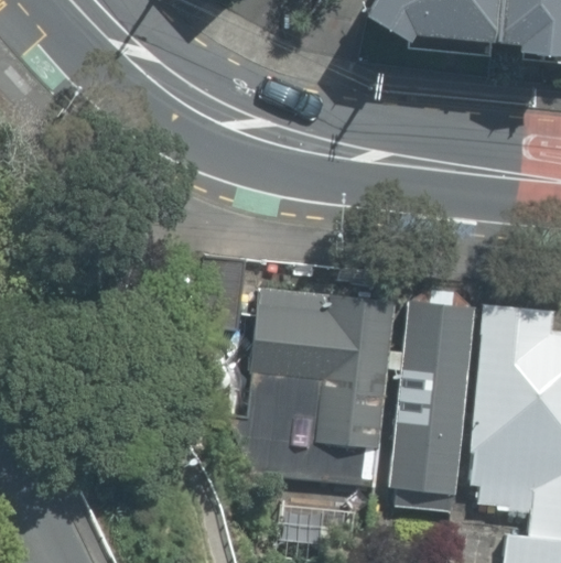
[(560,0),(370,0),(364,12),(406,38),(416,33),(499,40),(498,49),(560,54),(560,0)]
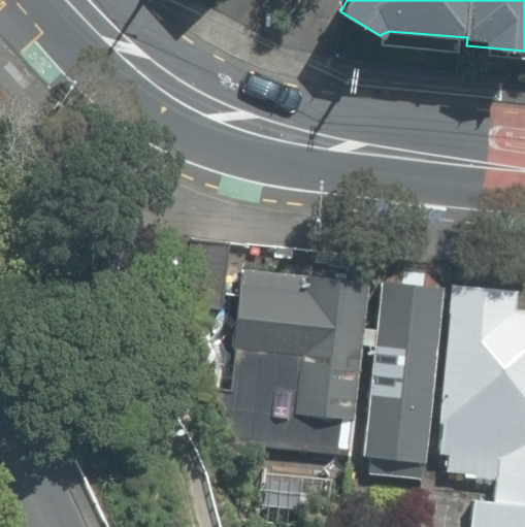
[(236,446),(352,457),(369,282),(243,267),(231,391),(212,389),(236,446)]
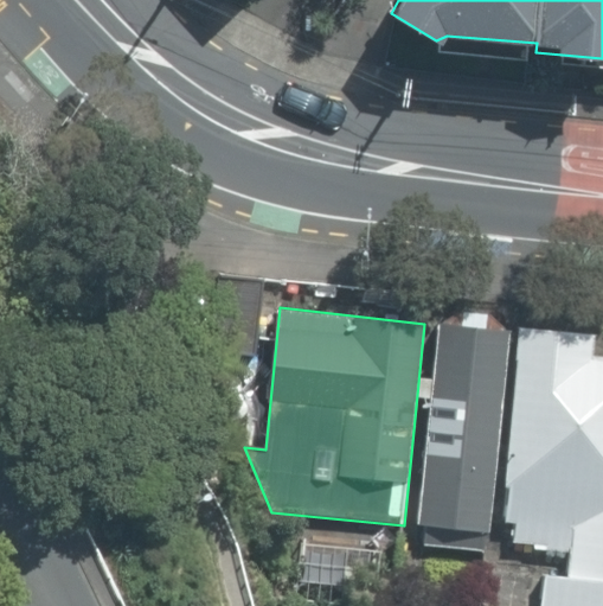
[(423,546),(485,552),(507,330),(505,330),(487,312),(462,310),(444,323),(437,321),(418,525),(425,527),(423,546)]
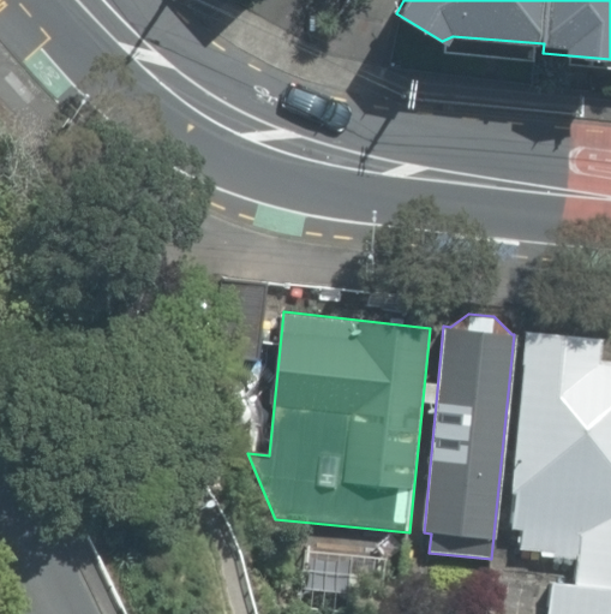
[(610,613),(610,363),(600,363),(603,338),(520,331),(517,364),(523,365),(511,494),(516,495),(513,529),(521,530),(520,550),(543,553),(543,558),(579,561),(577,583),(549,580),(545,613),(610,613)]
